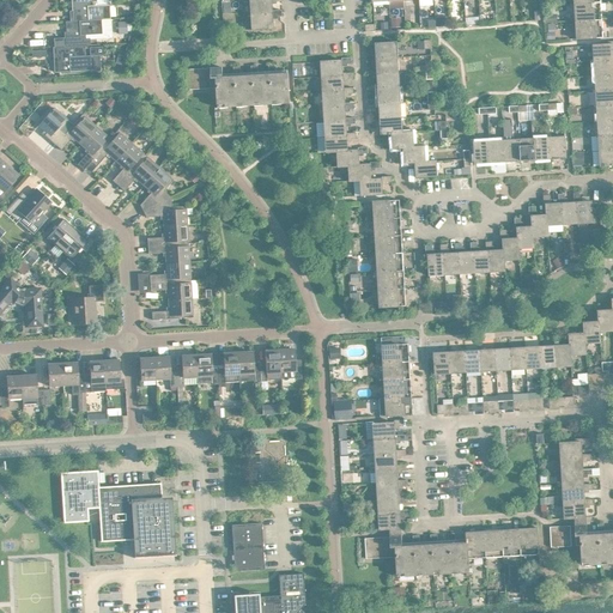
[(76,12),(76,19),(102,18),(111,17),(110,2),(95,4),(93,0),(72,0),(73,8),(77,8),(78,12),(76,12)]
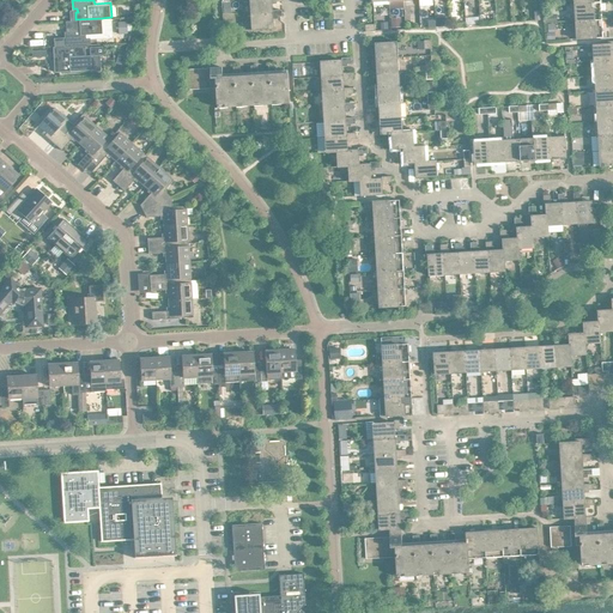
[(252,0),(253,12),(274,11),(274,8),(273,0),(252,0)]
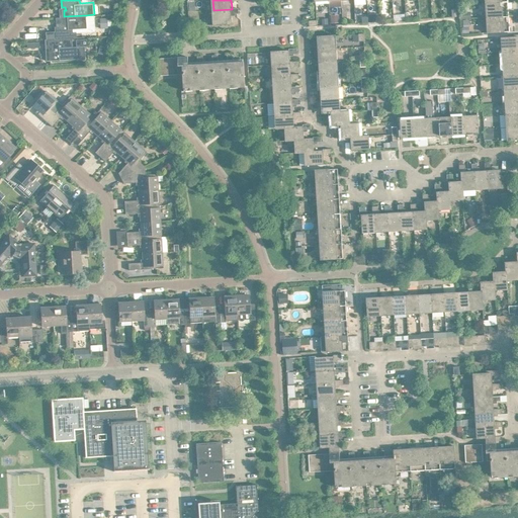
[(487,2),(488,16),(510,15),(509,0),(487,2)]
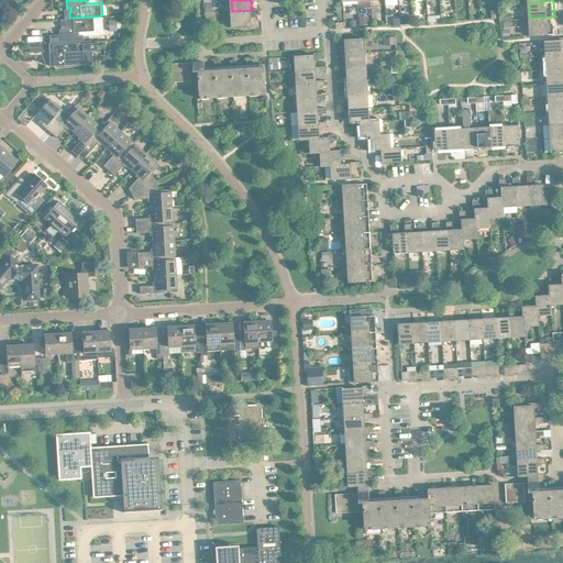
[(212,1),(205,1),(205,11),(213,10),(213,1),(212,1)]
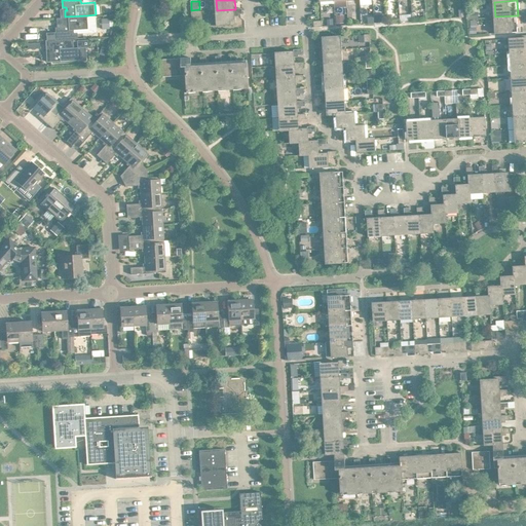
[(479,5),(470,5),(471,19),(479,17),(479,5)]
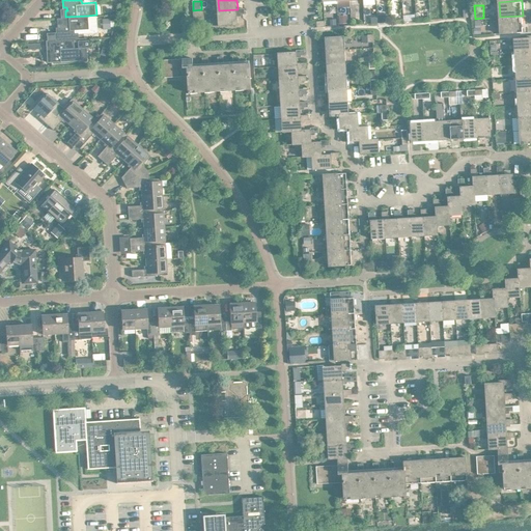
[(238,9),(219,10),(220,24),(239,23),(238,12),(246,12),(245,7),(238,7),(238,9)]
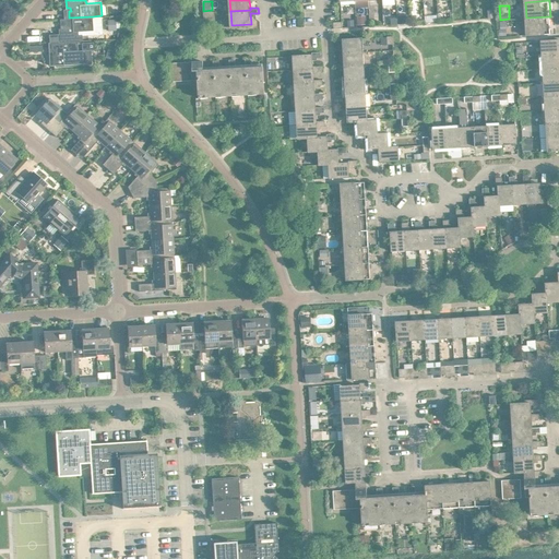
[(411,13),(402,14),(402,22),(412,22),(411,13)]
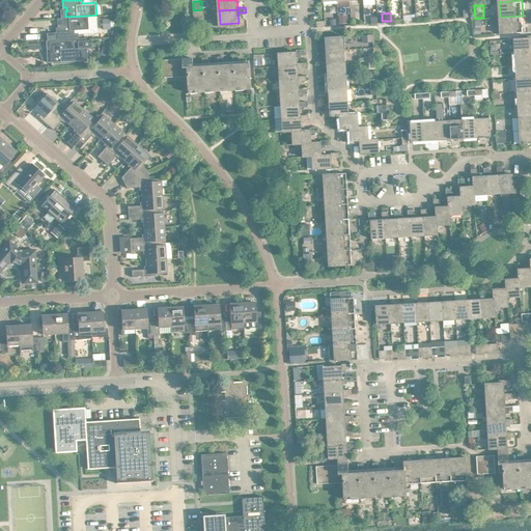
[(48,31),(48,39),(57,38),(68,38),(79,37),(79,31),(76,32),(75,29),(89,28),(88,16),(65,17),(58,17),(58,23),(60,23),(60,26),(56,26),(57,31),(48,31)]
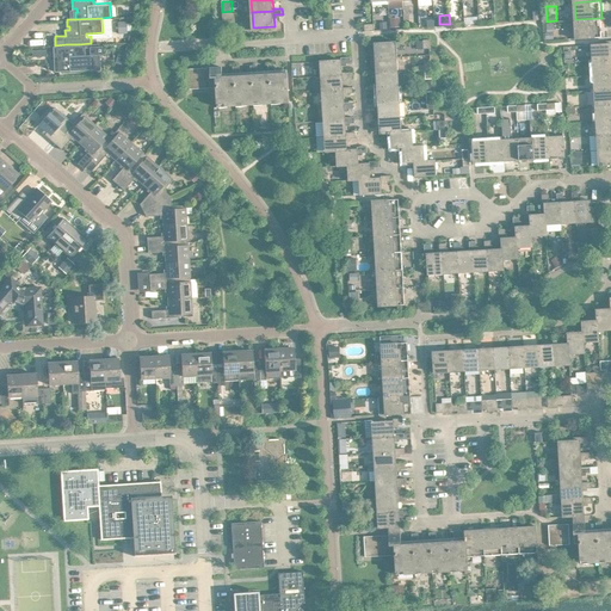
[(602,18),(575,19),(576,37),(603,36),(602,18)]
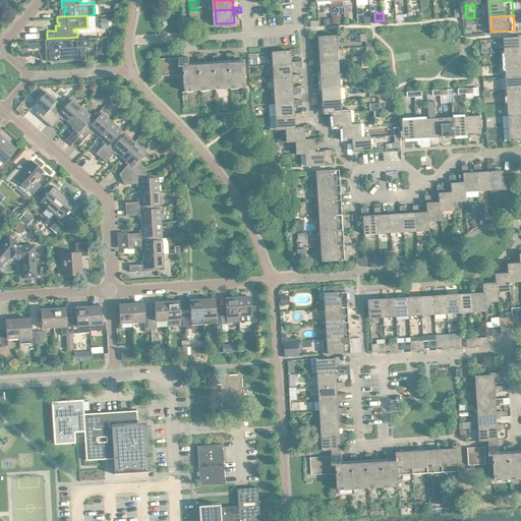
[(321,36),(321,49),(339,47),(338,34),(321,36)]
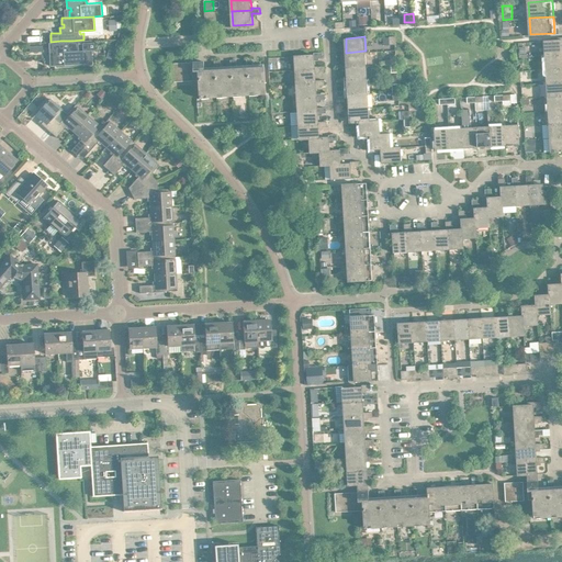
[(561,38),(544,40),(546,54),(561,53),(561,38)]
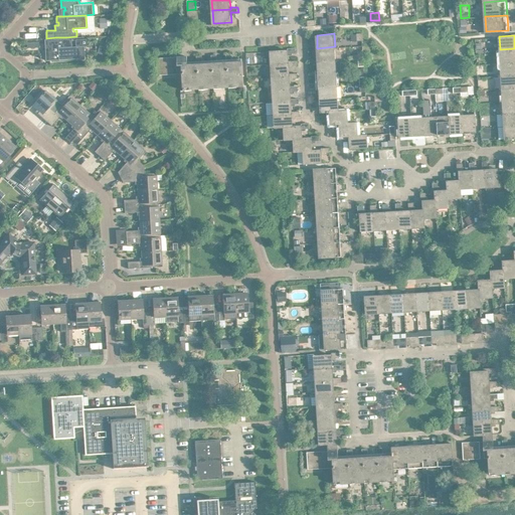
[(55,37),(46,38),(45,38),(46,50),(49,50),(49,53),(48,53),(48,59),(78,57),(77,45),(63,46),(63,43),(66,42),(66,37),(55,37)]
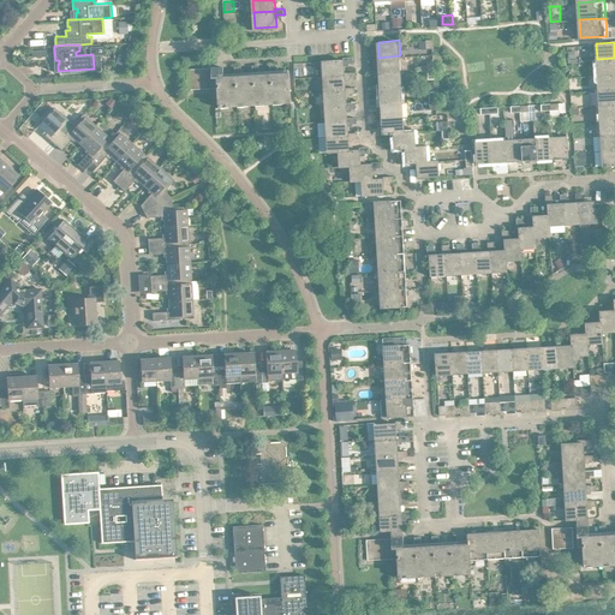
[(323,60),(324,76),(346,75),(345,71),(345,63),(354,63),(353,55),(345,57),(345,59),(323,60)]
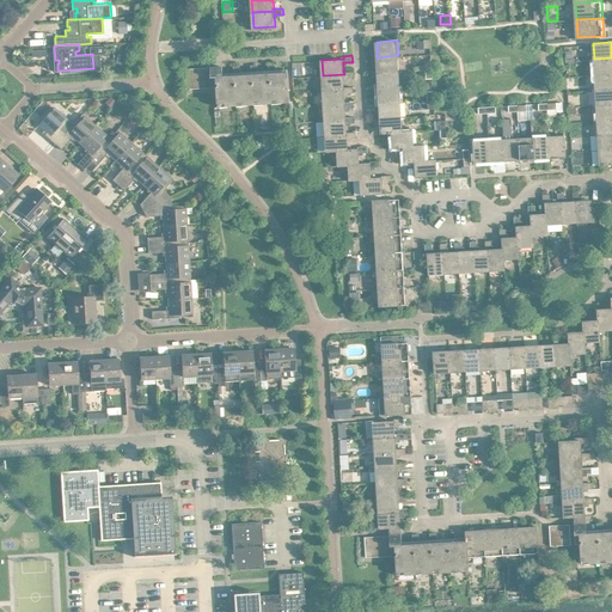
[(377,57),(378,72),(399,71),(398,55),(377,57)]
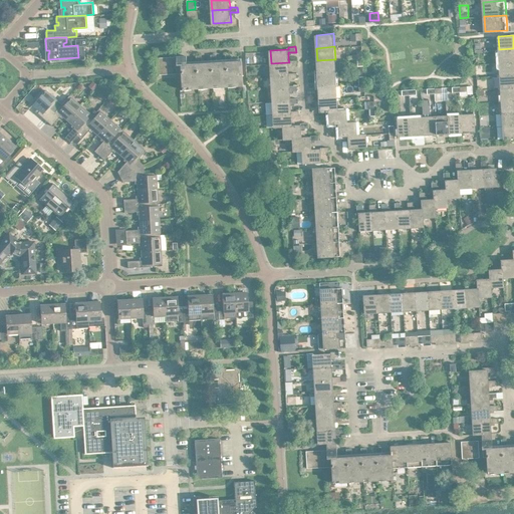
[(513,48),(499,49),(500,62),(513,60),(513,48)]
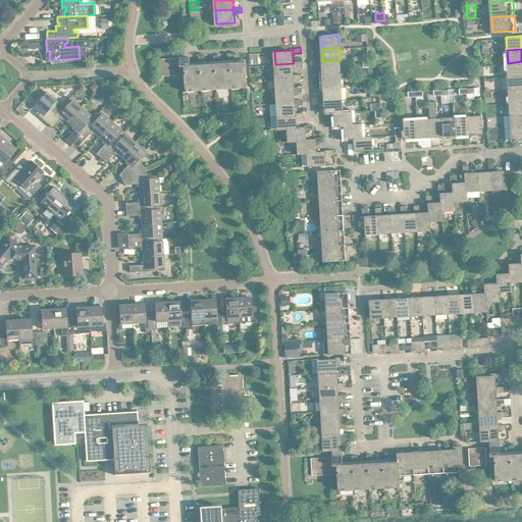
[(181,73),(186,73),(187,91),(248,87),(247,61),(236,61),(236,53),(229,53),(230,62),(220,62),(220,54),(215,54),(215,63),(206,63),(205,55),(200,55),(200,63),(191,64),(190,56),(180,56),(181,73)]
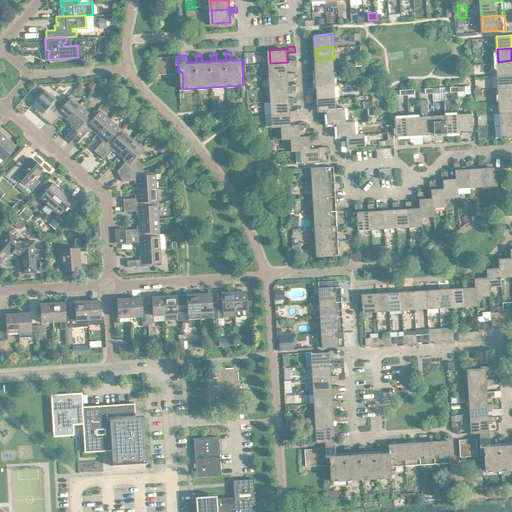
[(157,56),(156,56),(157,73),(158,73),(174,72),(173,56),(157,56)]
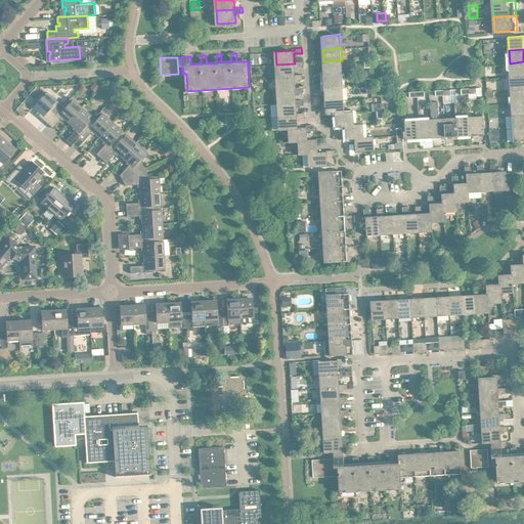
[(276,64),(277,77),(295,76),(295,74),(295,67),(302,66),(302,60),(294,60),(295,63),(276,64)]
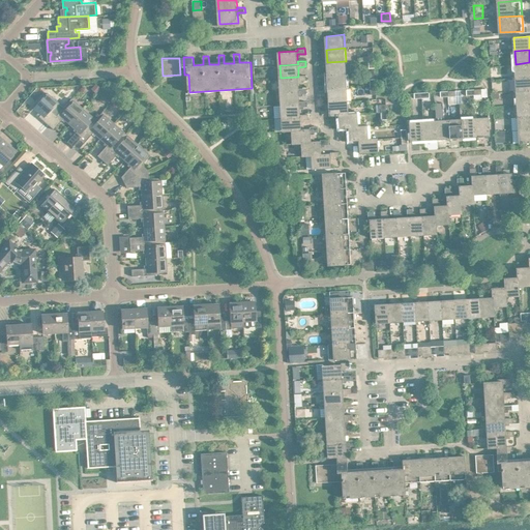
[(327,62),(328,76),(347,75),(346,61),(327,62)]
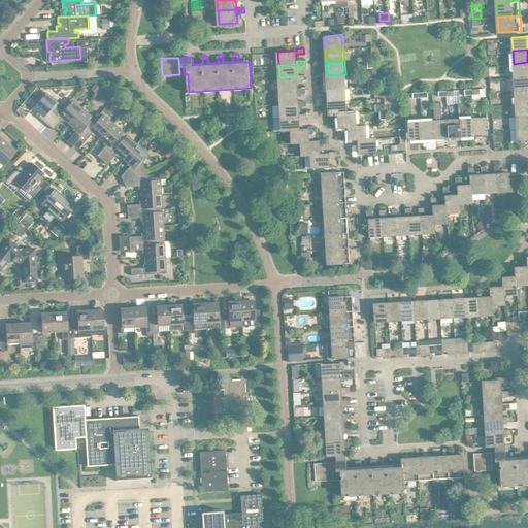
[(527,62),(514,64),(515,76),(527,75),(527,62)]
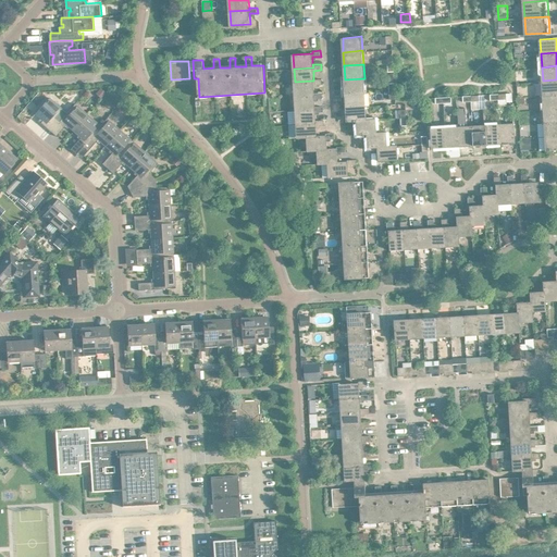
[(295,82),(295,96),(314,95),(314,93),(314,84),(322,84),(322,77),(313,78),(313,81),(295,82)]
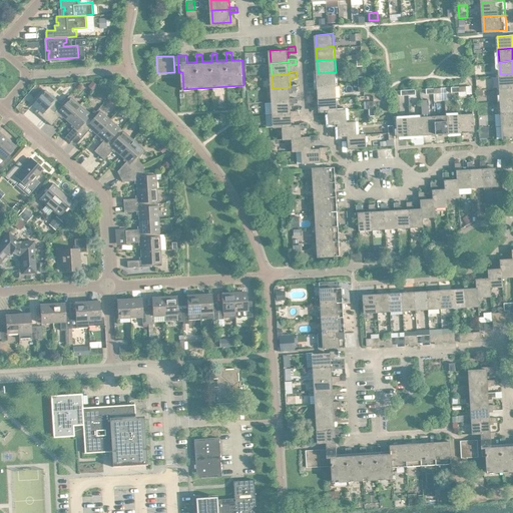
[(318,73),(319,85),(337,84),(336,72),(318,73)]
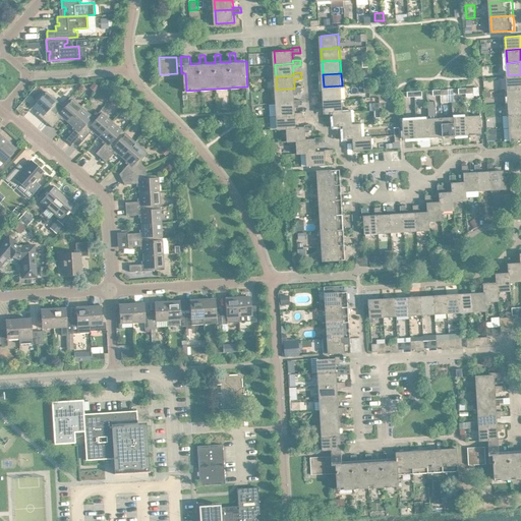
[(520,74),(508,75),(508,89),(520,87),(520,74)]
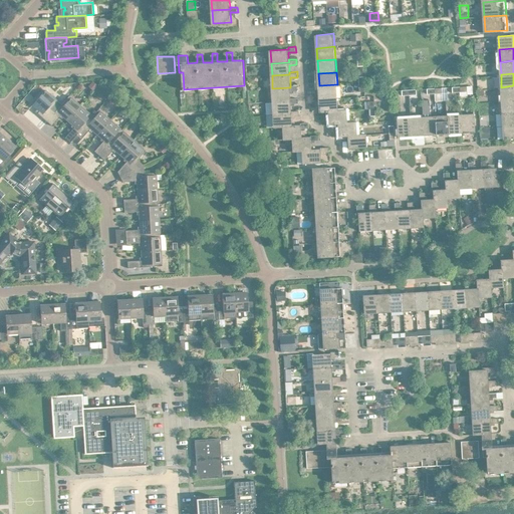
[(93,80),(88,85),(93,89),(98,84),(93,80)]
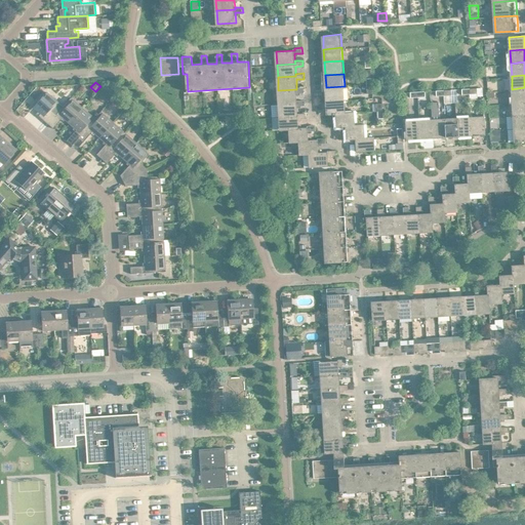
[(278,90),(279,103),(297,102),(297,99),(296,92),(305,91),(305,86),(296,87),(296,89),(278,90)]
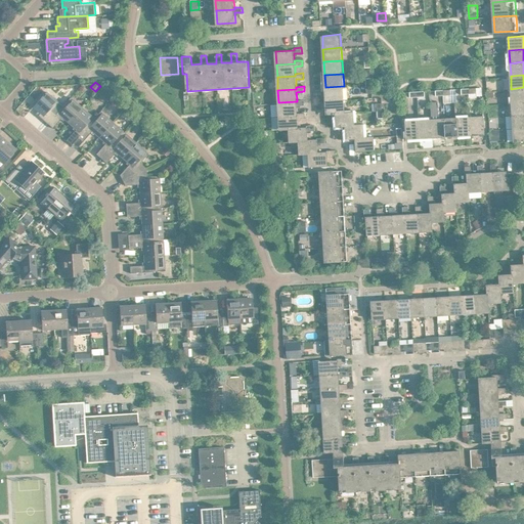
[(325,87),(325,100),(344,99),(344,86),(325,87)]
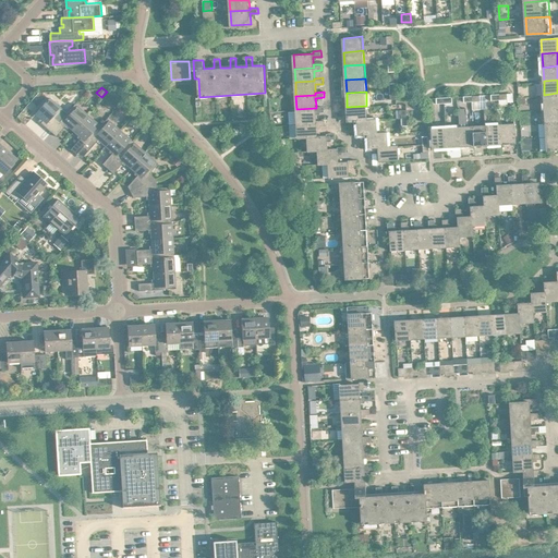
[(557,93),(544,95),(545,108),(557,107),(557,93)]
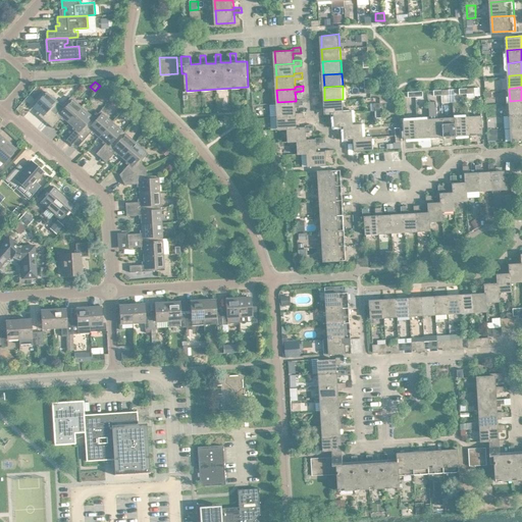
[(39,113),(48,121),(57,112),(56,112),(52,108),(59,101),(47,90),(34,105),(41,111),(39,113)]
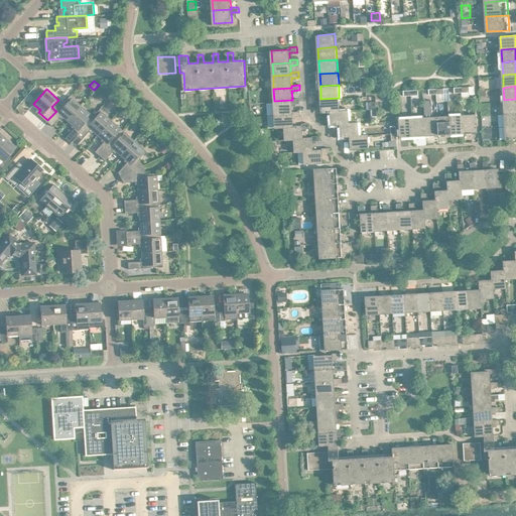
[(62,114),(69,120),(82,105),(71,95),(55,111),(56,111),(47,120),(52,125),(62,114)]
